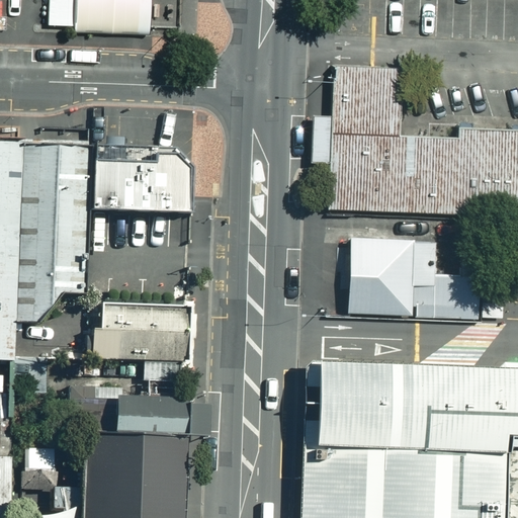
[(45,0),(45,28),(66,28),(66,34),(144,35),(144,0),(45,0)]
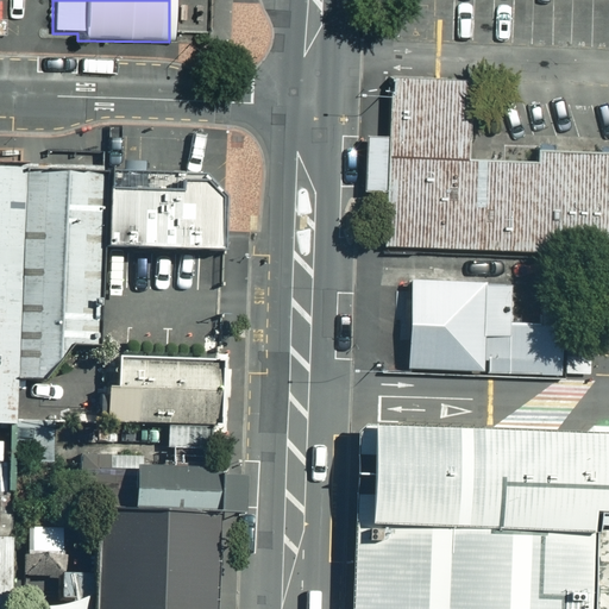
[(468,69),(377,69),(376,240),(608,242),(608,150),(468,149),(468,69)]
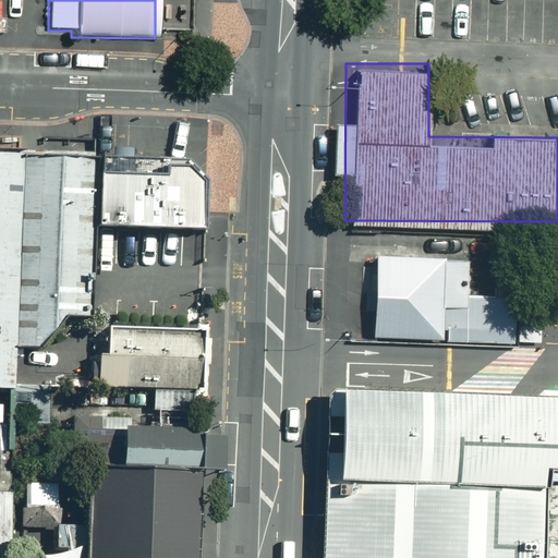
[(0,148),(0,385),(10,386),(12,320),(89,323),(89,314),(93,225),(95,153),(0,148)]
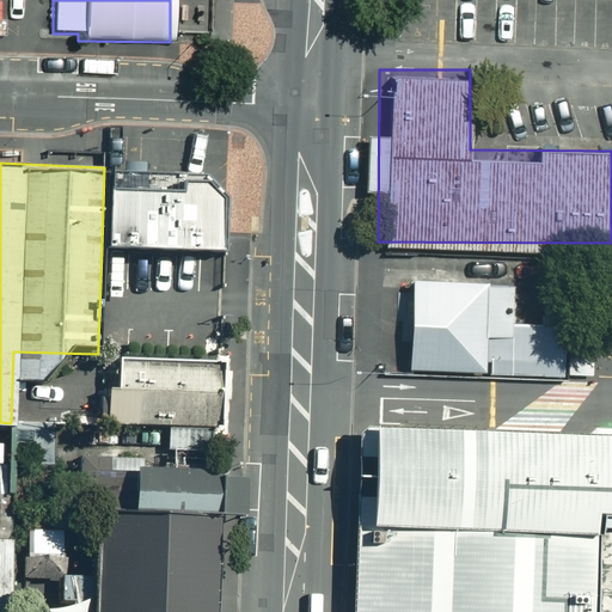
[(221,171),(104,167),(102,246),(219,251),(221,171)]
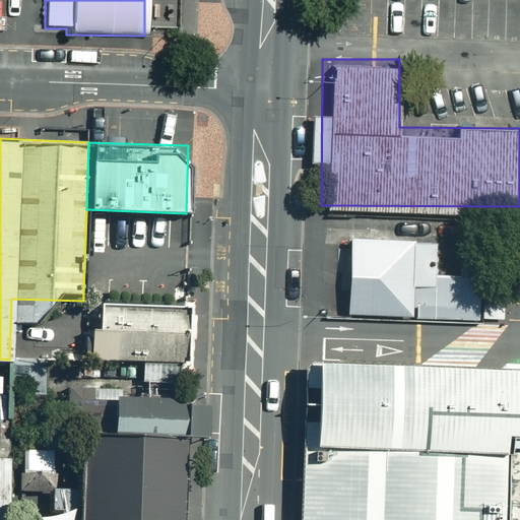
[(436,242),(347,239),(344,316),(477,320),(479,278),(435,277),(436,242)]
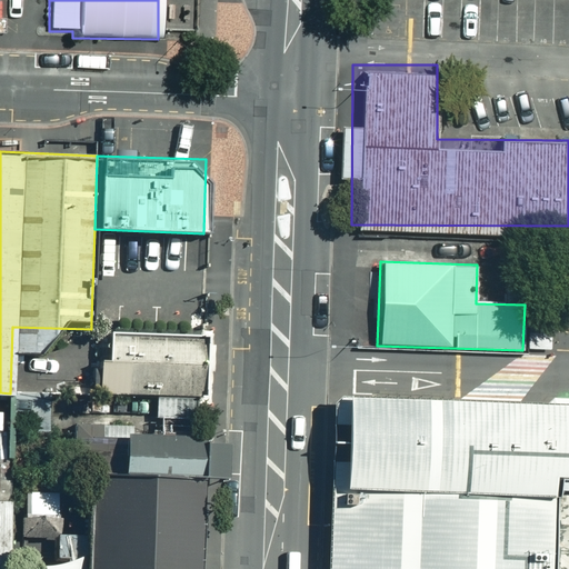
[(196,333),(105,331),(105,360),(120,360),(119,386),(195,388),(196,333)]
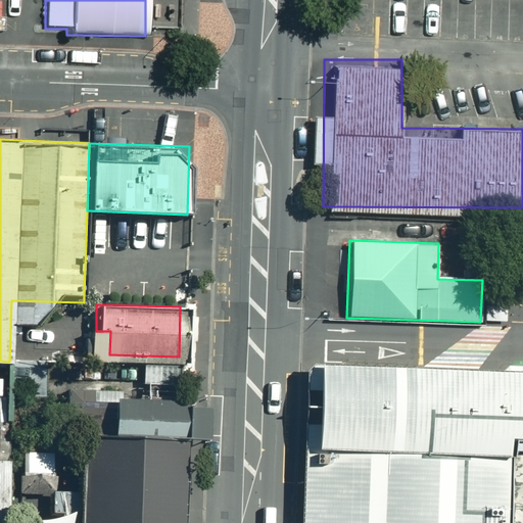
[(42,364),(7,365),(8,397),(43,396),(42,364)]
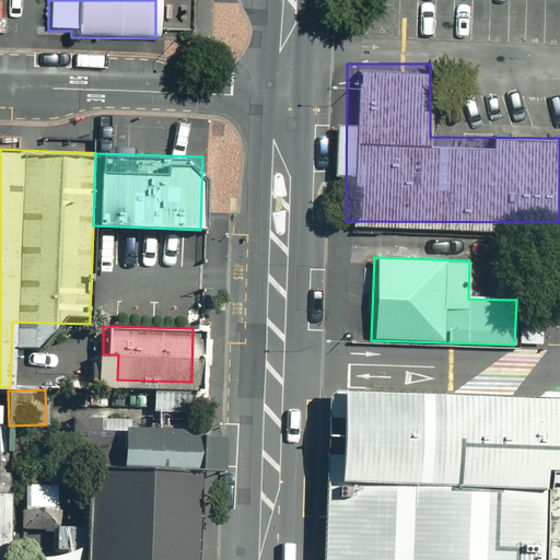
[(341,559),(343,511),(348,392),(338,392),(331,397),(324,559),(341,559)]
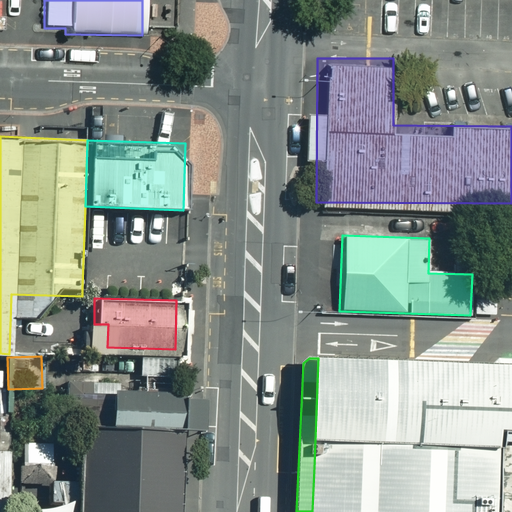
[(511,364),(441,362),(318,358),(314,467),(312,511),(500,511),(503,433),(511,433),(511,364)]
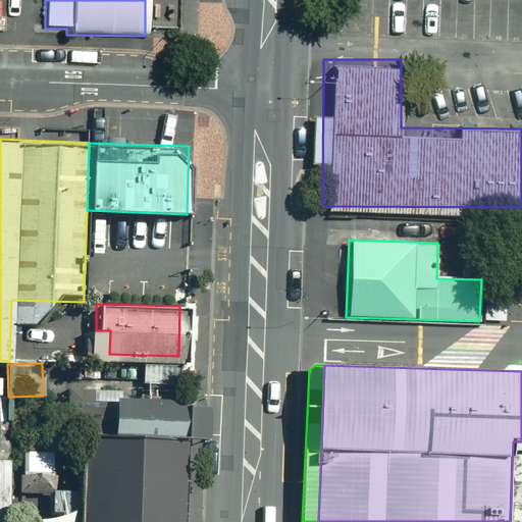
[(73,521),(181,521),(184,432),(76,430),(73,521)]
